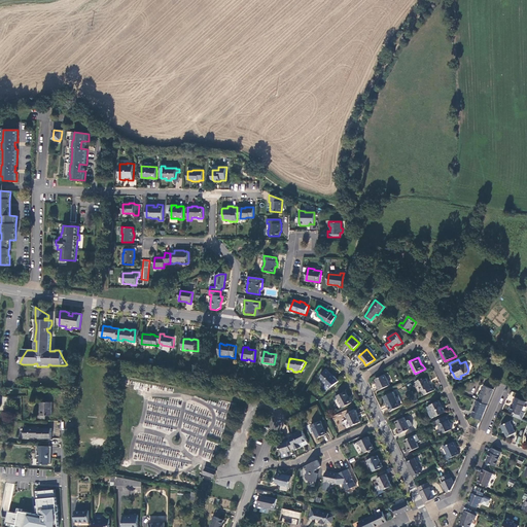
[(326,390),(330,388),(339,381),(326,370),(320,378),(326,384),(323,387),(326,390)]
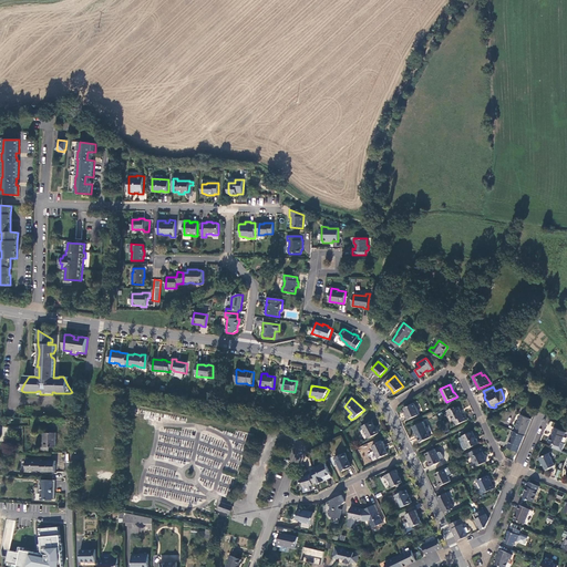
[(414,403),(404,409),(406,414),(405,415),(408,420),(420,414),(414,403)]
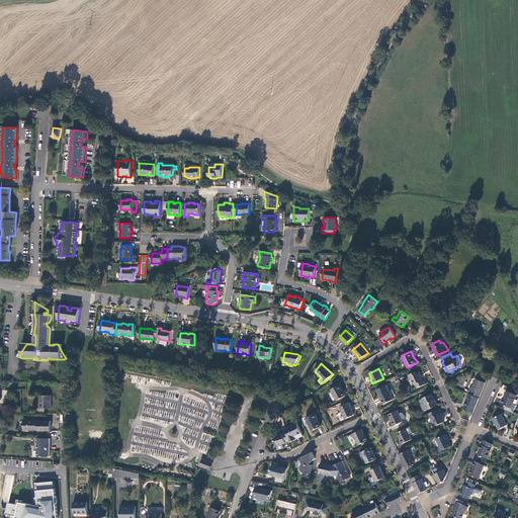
[(415,384),(417,389),(427,383),(425,379),(422,380),(420,377),(421,376),(419,372),(415,373),(414,372),(409,374),(412,379),(415,384)]
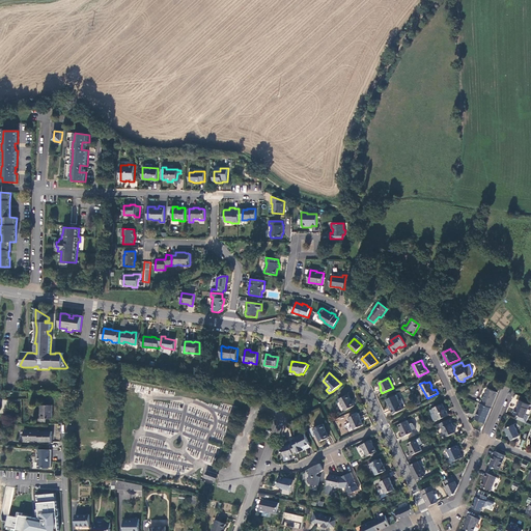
[(482,403),(492,408),(498,392),(488,389),(486,394),(485,394),(483,399),(482,403)]
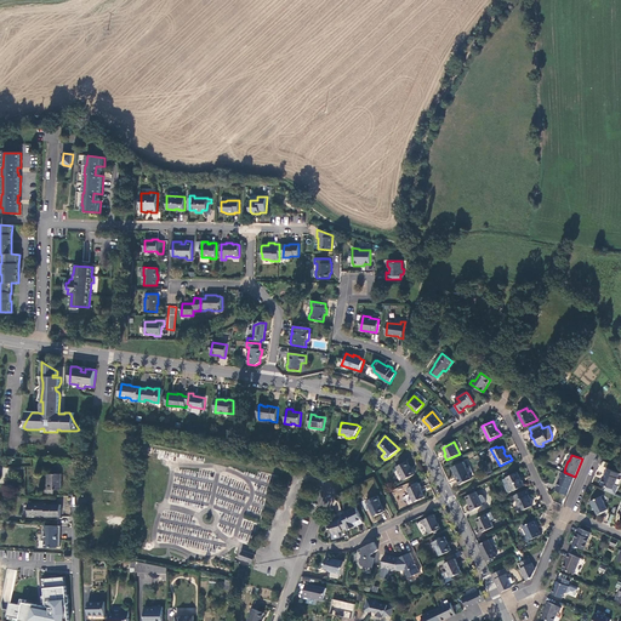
[(408,461),(397,467),(404,479),(415,474),(408,461)]
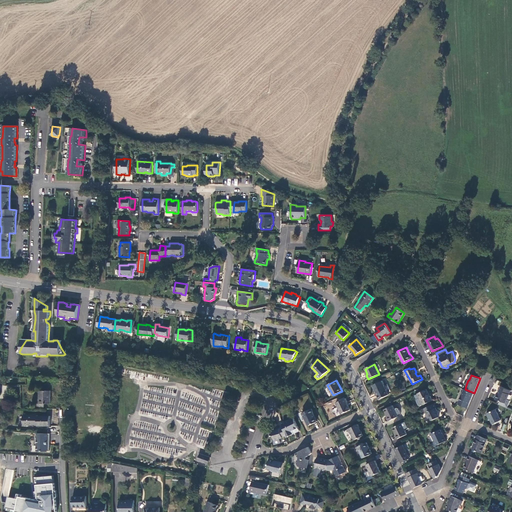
[(382,380),(372,385),(379,399),(389,395),(388,394),(391,393),(387,384),(384,385),(382,380)]
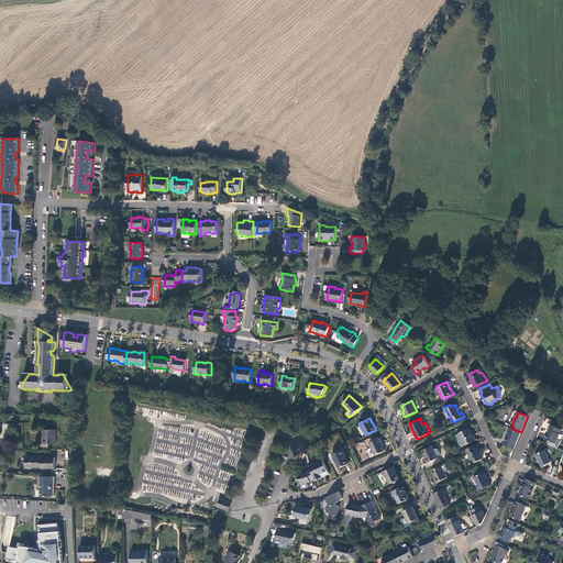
[(558,439),(562,430),(551,424),(550,429),(549,432),(549,431),(545,439),(550,441),(549,444),(559,449),(562,441),(558,439)]
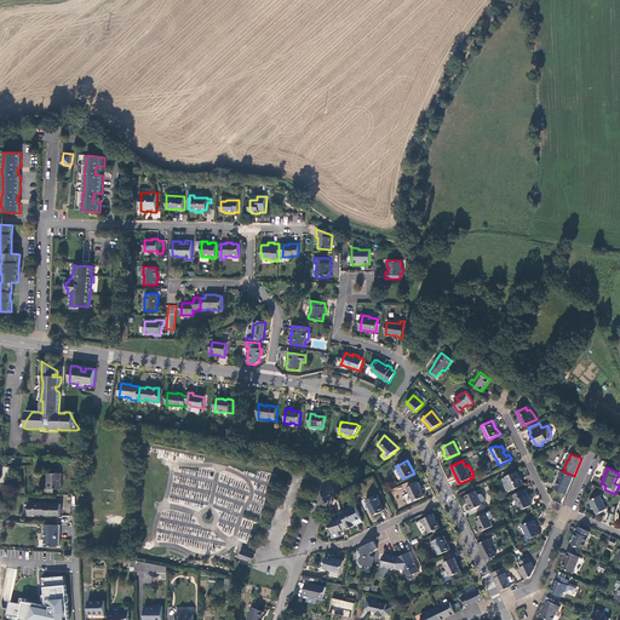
[(512,491),(524,484),(521,480),(520,480),(516,471),(506,476),(506,477),(512,489),(512,491)]
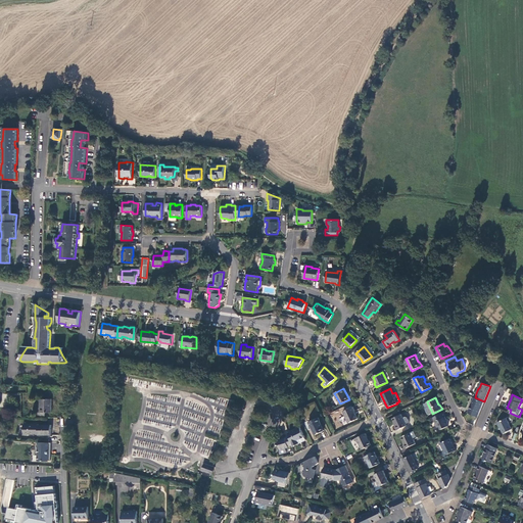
[(477,417),(484,401),(475,397),(474,397),(468,413),(477,417)]
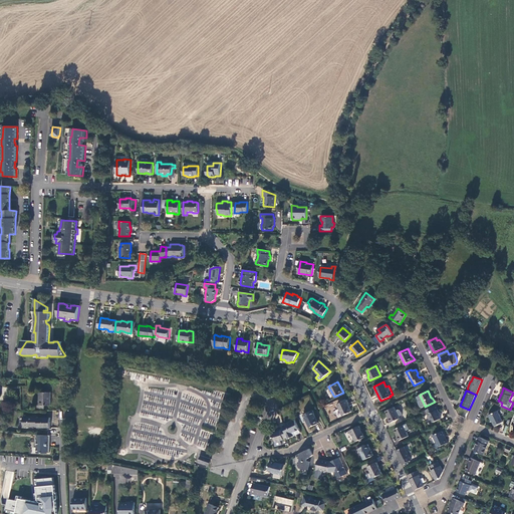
[(51,393),(41,392),(41,401),(39,401),(39,406),(38,405),(38,409),(44,409),(44,406),(51,406),(51,393)]
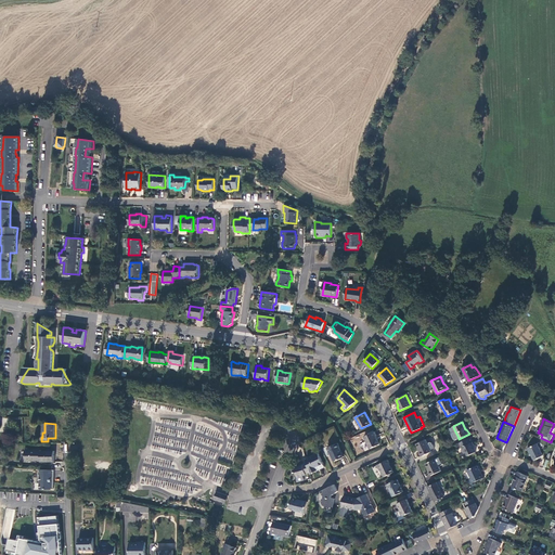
[(375,431),(364,437),(370,449),(379,444),(376,436),(375,431)]
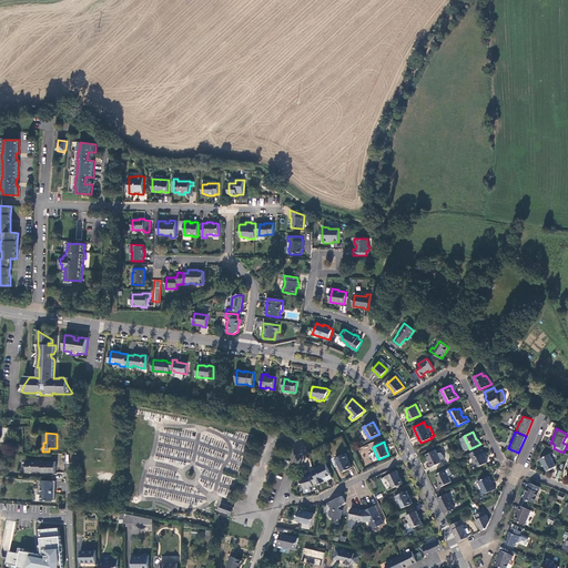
[(485,453),(482,448),(469,454),(472,458),(473,458),(477,467),(487,463),(484,454),(485,453)]
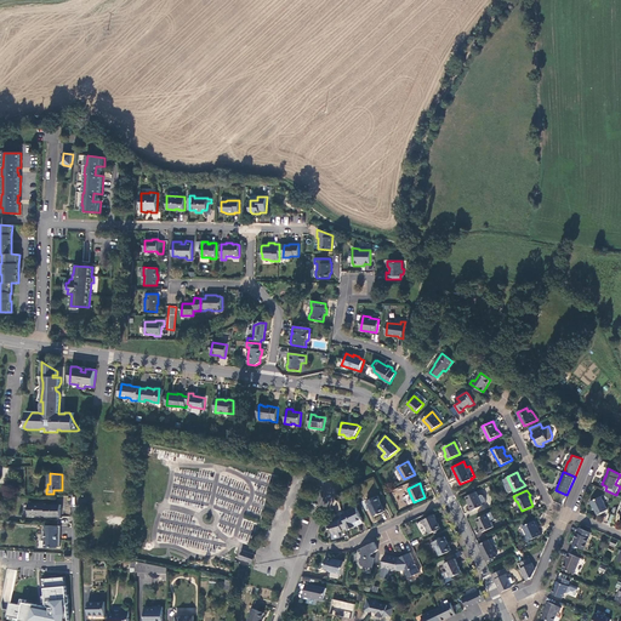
[(477,491),(466,496),(473,511),(478,508),(483,506),(483,505),(484,505),(484,503),(485,503),(485,502),(485,501),(486,500),(486,499),(485,497),(484,496),(483,495),(482,495),(480,495),(479,495),(478,495),(477,491)]
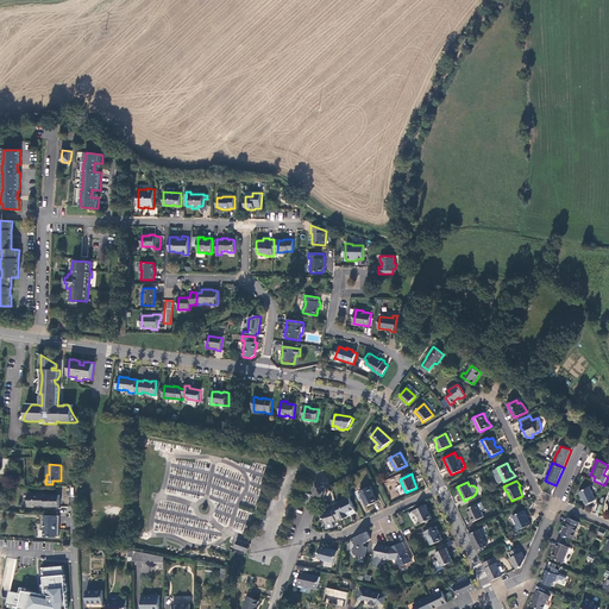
[(371,487),(359,491),(366,507),(377,501),(374,493),(374,491),(371,487)]
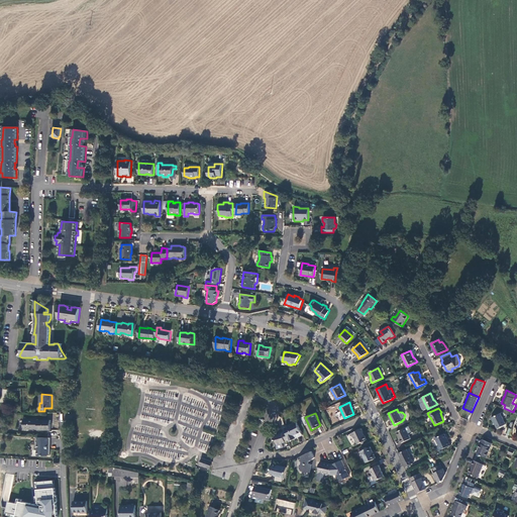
[(500,413),(491,417),(494,423),(495,423),(497,428),(506,423),(500,413)]
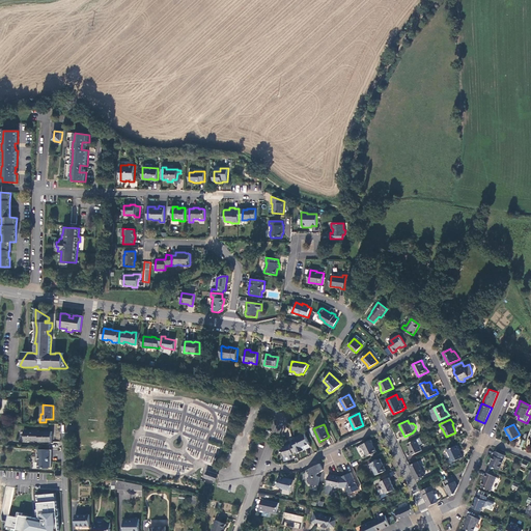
[(39,439),(39,442),(53,442),(53,431),(40,431),(25,431),(25,442),(37,442),(37,440),(39,439)]
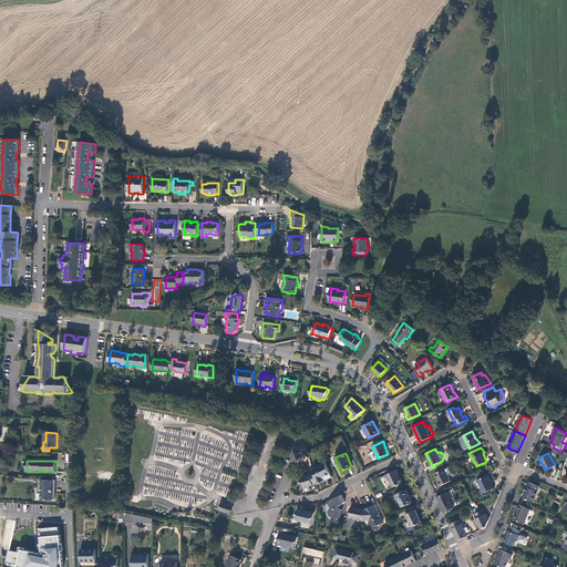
[(317,483),(317,484),(332,476),(326,463),(323,464),(323,463),(313,467),(315,468),(313,470),(315,473),(317,483)]
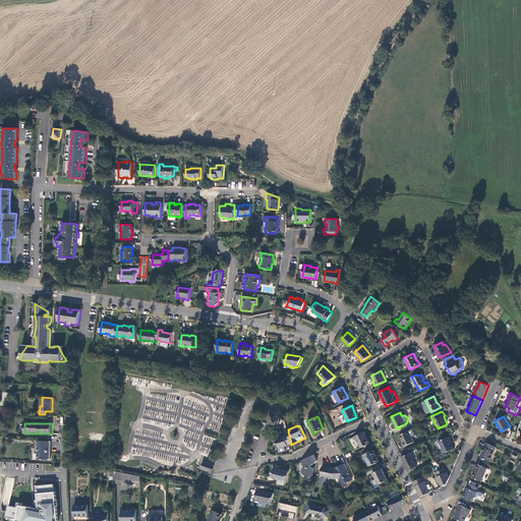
[(409,430),(400,435),(403,442),(403,443),(405,447),(414,442),(409,430)]
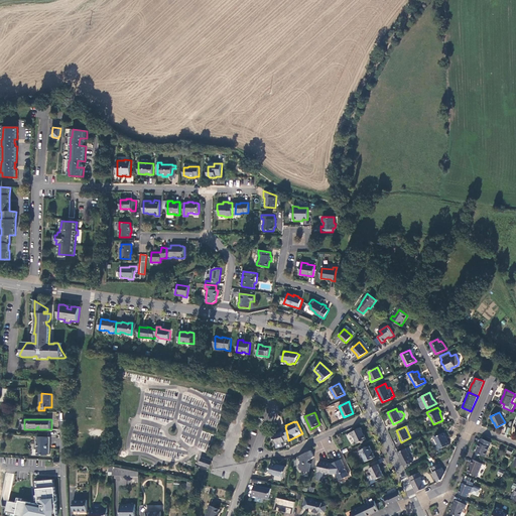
[(361,428),(352,432),(354,437),(355,437),(358,443),(367,439),(361,428)]
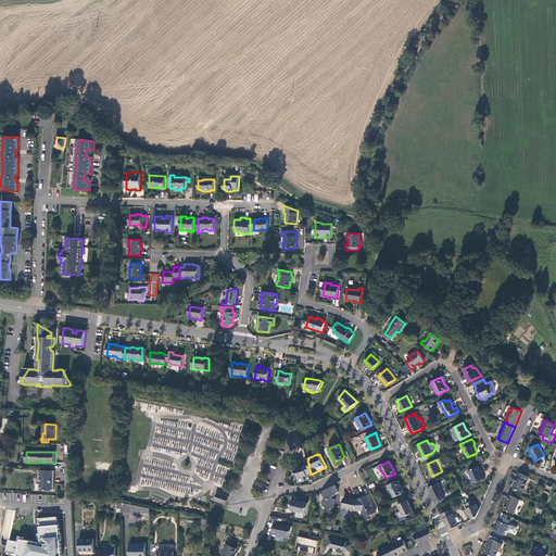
[(306,475),(311,474),(308,464),(304,465),(304,466),(294,469),(295,474),(297,474),(298,477),(297,478),(298,482),(305,481),(304,476),(307,475),(306,475)]
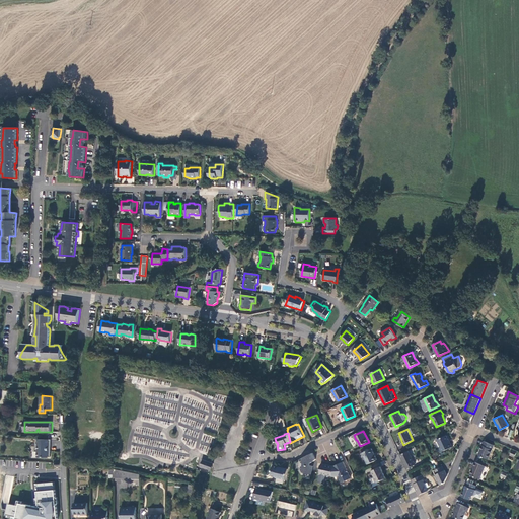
[(446,435),(437,439),(440,447),(438,448),(440,452),(452,447),(451,443),(450,443),(446,435)]
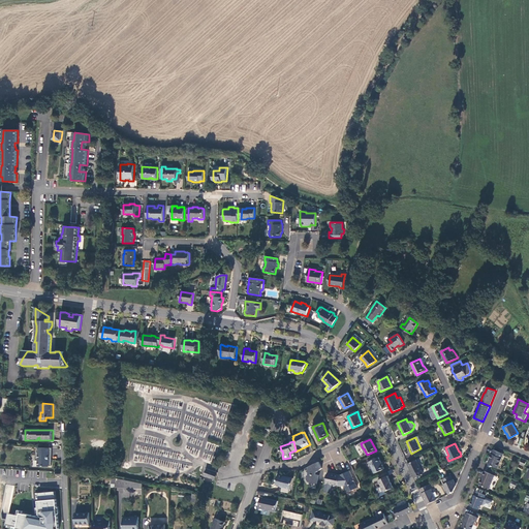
[(203,459),(211,462),(215,447),(207,445),(203,459)]
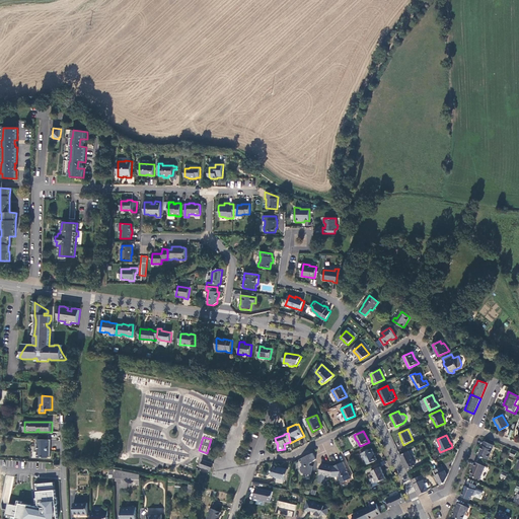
[(51,447),(51,439),(45,439),(39,439),(39,443),(35,443),(35,451),(38,451),(38,457),(49,457),(49,456),(51,456),(51,450),(49,450),(49,447),(51,447)]
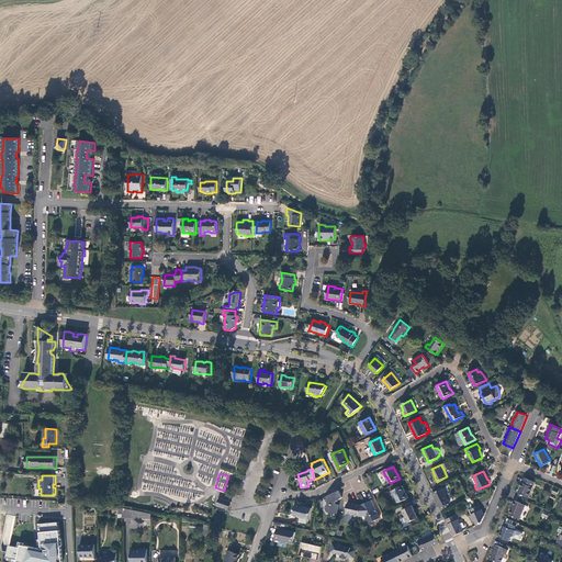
[(536,482),(525,478),(518,493),(529,497),(536,482)]
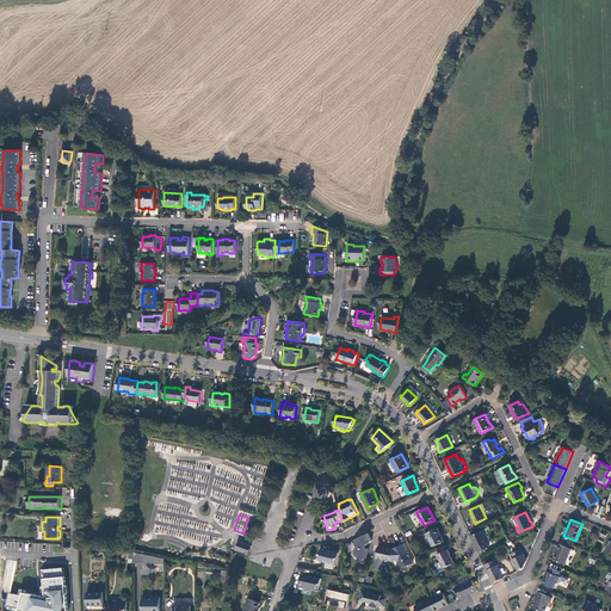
[(438,529),(426,534),(433,547),(444,542),(438,529)]
